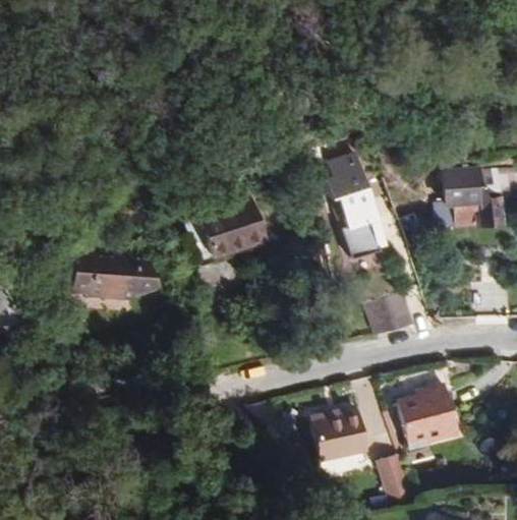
[(381,224),(352,138),(326,147),(331,161),(324,163),(349,242),(376,234),(372,226),(381,224)]
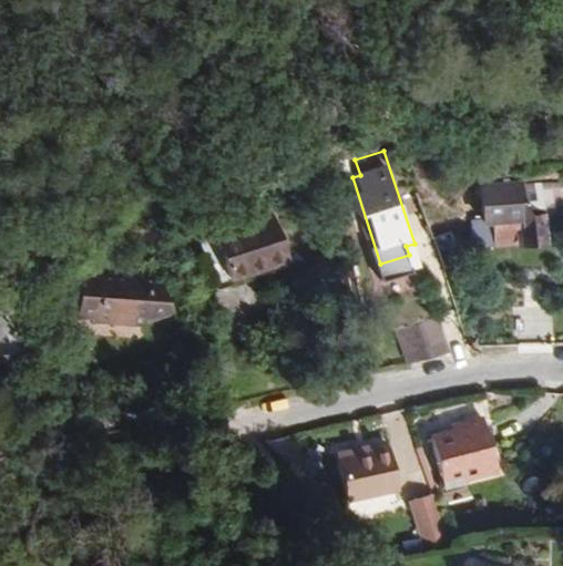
[(523,183),(484,186),(485,223),(493,222),(494,246),(550,243),(549,226),(562,225),(562,185),(523,187),(523,183)]
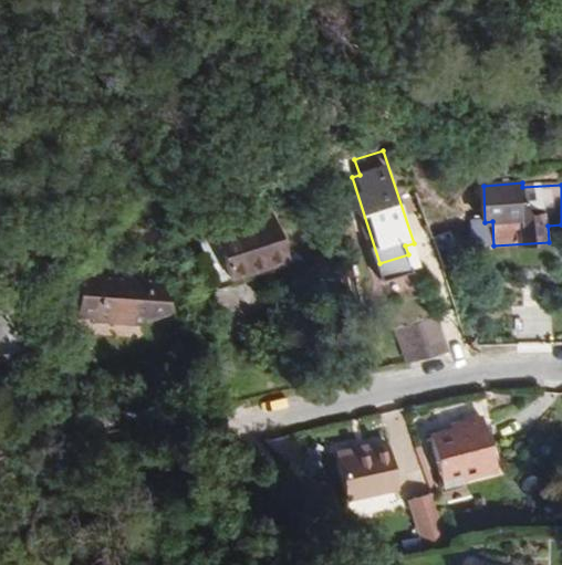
[(291,259),(274,213),(200,239),(217,291),(233,285),(232,280),(291,259)]
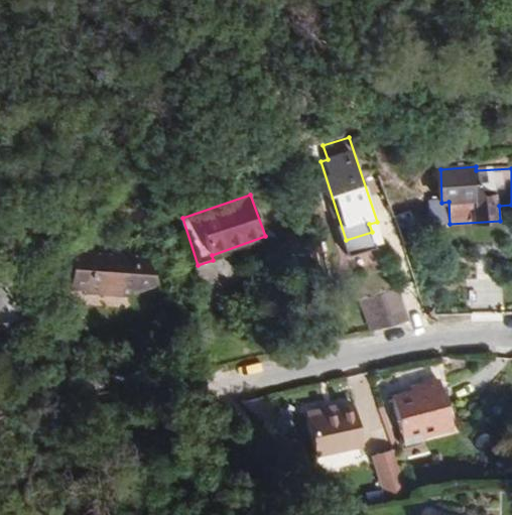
[(413,212),(396,215),(406,246),(422,244),(413,212)]
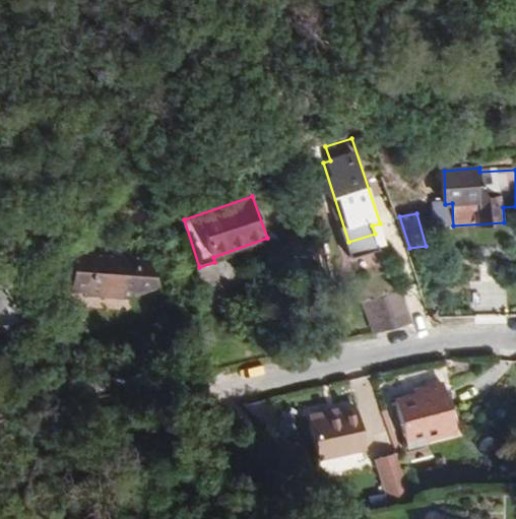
[(77,241),(58,249),(57,276),(75,277),(74,293),(97,294),(95,298),(138,300),(138,296),(162,287),(148,252),(77,249),(77,241)]
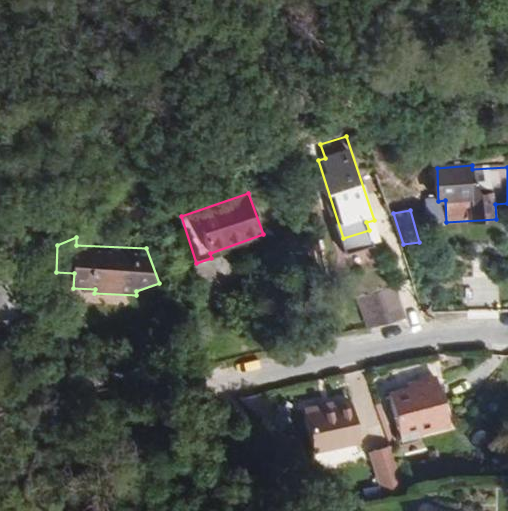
[(0,328),(18,324),(5,273),(0,273),(0,328)]
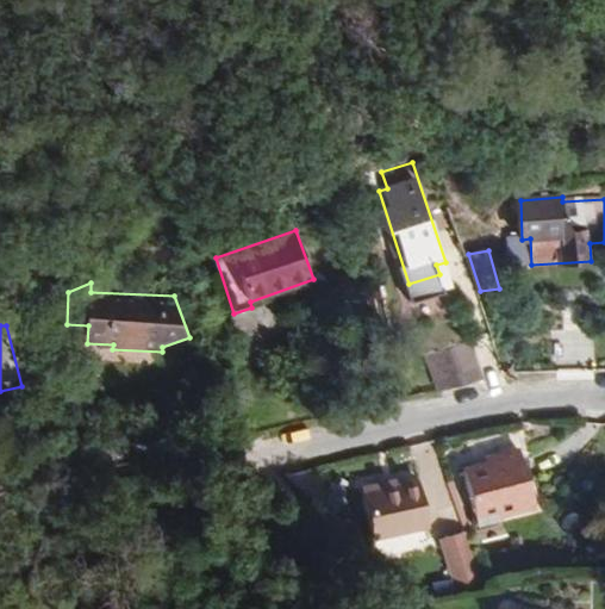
[(472,342),(454,348),(467,385),(485,380),(472,342)]
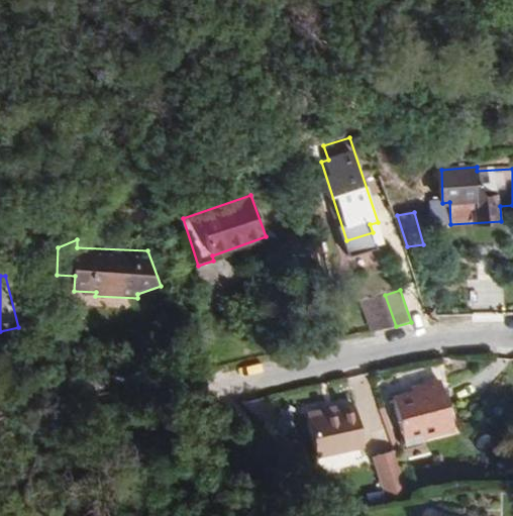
[(380,330),(396,326),(385,295),(369,299),(380,330)]
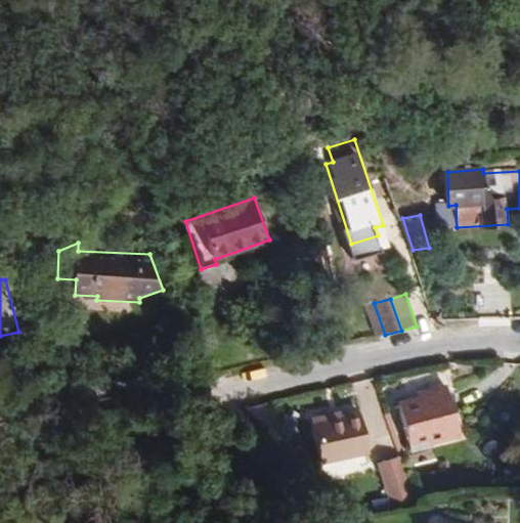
[(116,398),(106,367),(72,377),(80,408),(116,398)]
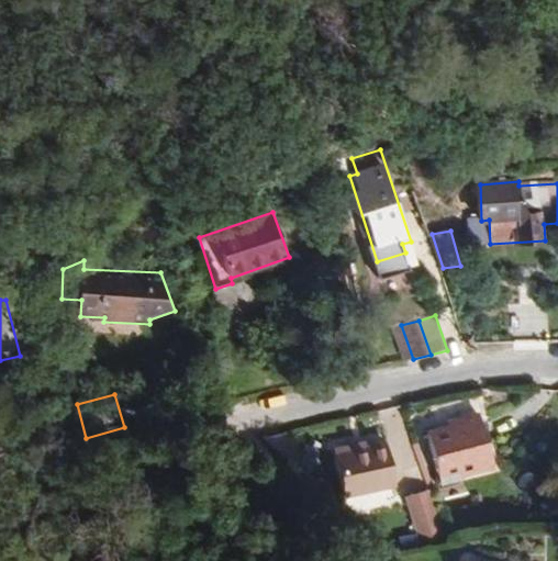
[(468,474),(468,478),(469,478),(499,470),(495,460),(483,414),(460,419),(462,429),(452,432),(450,427),(430,433),(443,482),(468,474)]
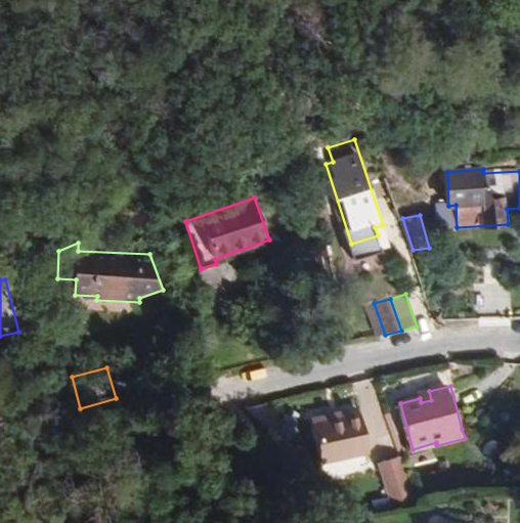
[(431,400),(429,391),(419,393),(420,398),(421,402),(431,400)]
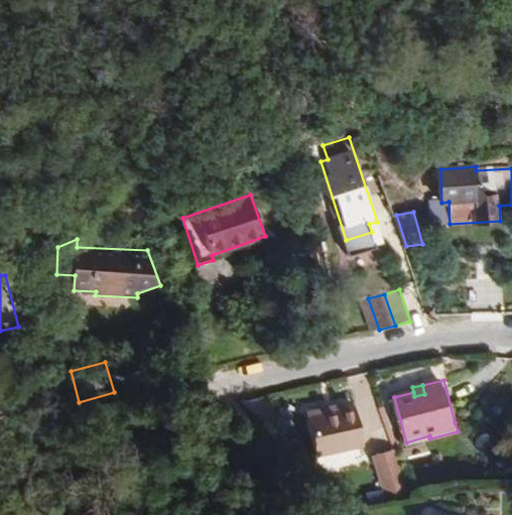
[(320,458),(367,446),(357,404),(331,410),(330,405),(308,410),(320,458)]
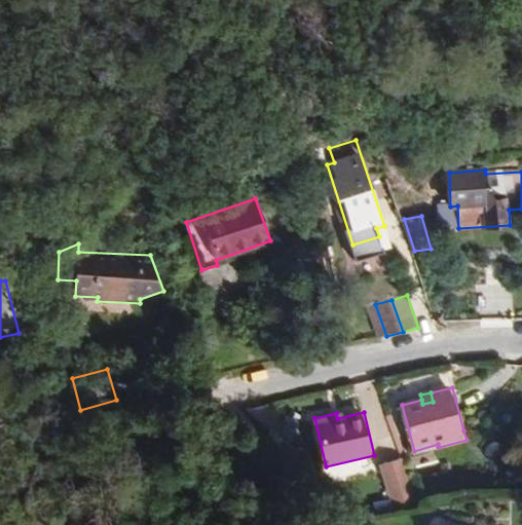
[(386,461),(394,504),(413,501),(406,458),(386,461)]
